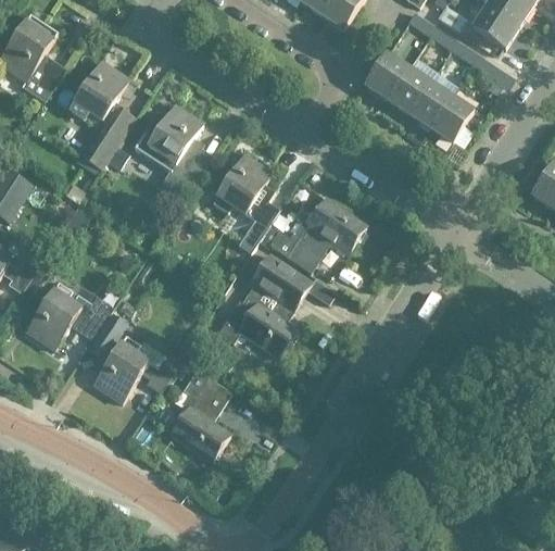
[(300,0),(299,2),(320,16),(330,0),(300,0)]
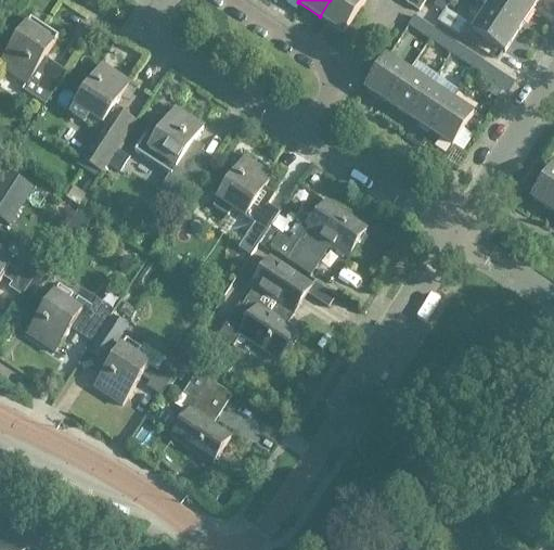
[(330,0),(320,16),(342,30),(362,0),(330,0)]
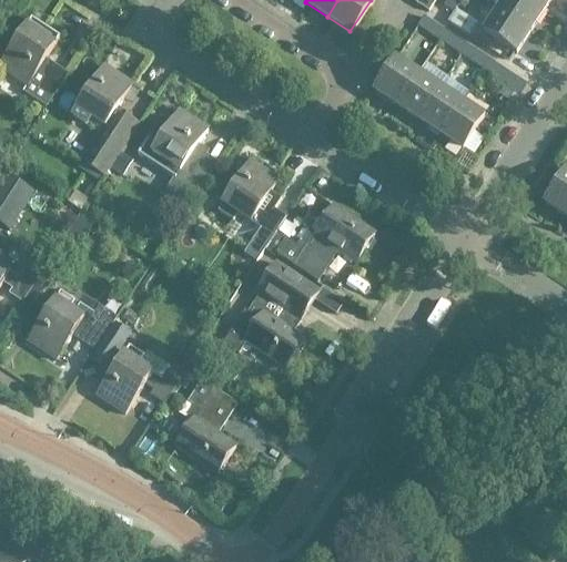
[(443,0),(442,2),(452,9),(446,17),(468,32),(475,20),(455,6),(457,0),(443,0)]
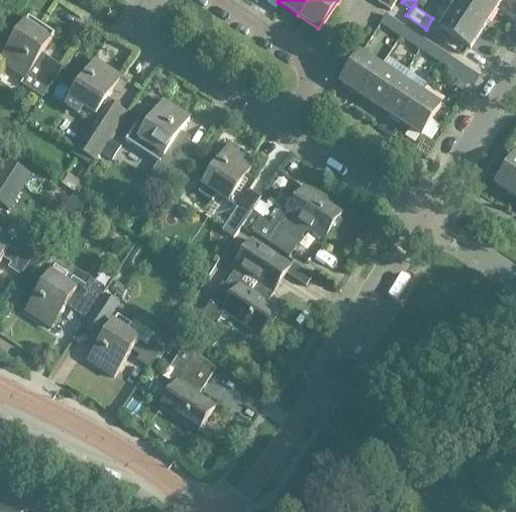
[(494,5),(486,0),(454,0),(451,5),(481,25),(494,5)]
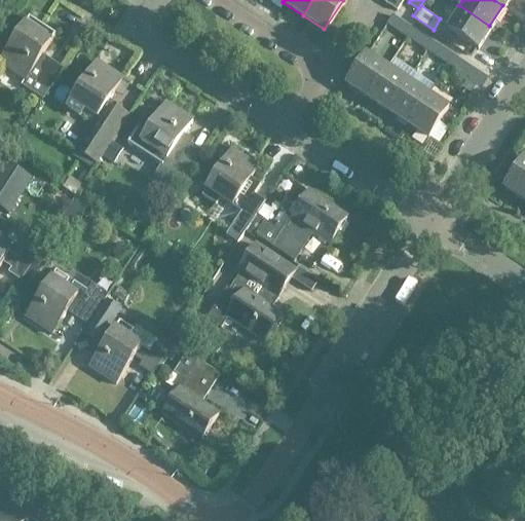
[(489,26),(459,5),(445,26),(476,46),(489,26)]
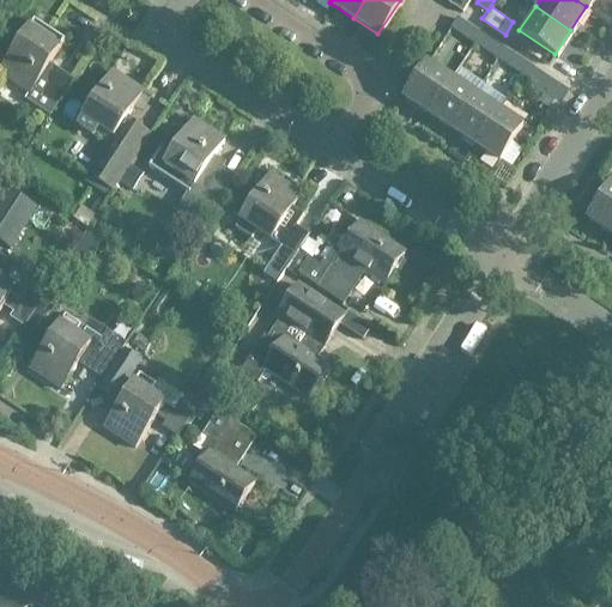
[(449,24),(473,41),(480,29),(456,13),(449,24)]
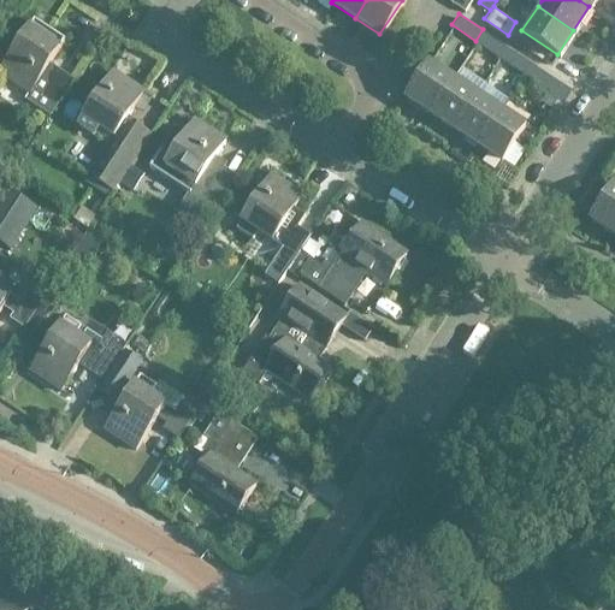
[(34,17),(0,66),(0,71),(28,89),(24,95),(45,108),(51,99),(55,102),(74,76),(59,66),(57,70),(46,64),(59,45),(58,43),(63,36),(34,17)]
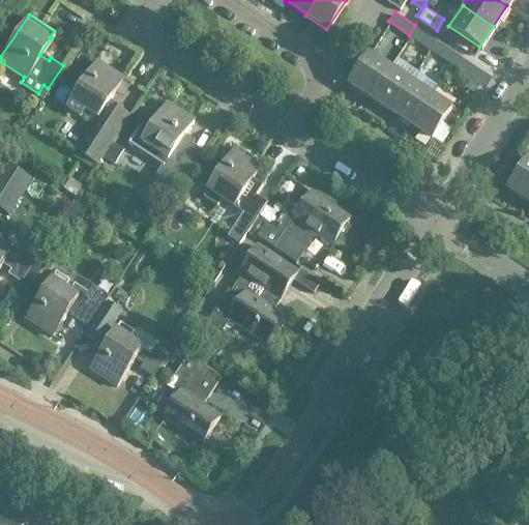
[(409,35),(430,49),(436,38),(415,25),(409,35)]
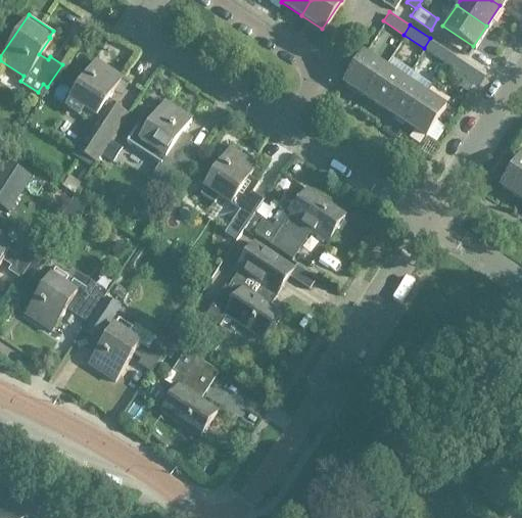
[(424,48),(443,60),(449,51),(430,38),(424,48)]
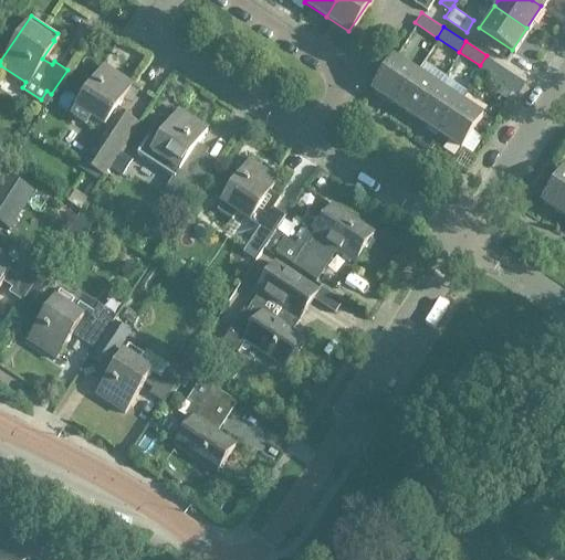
[(395,103),(416,70),(394,55),(373,88),(395,103)]
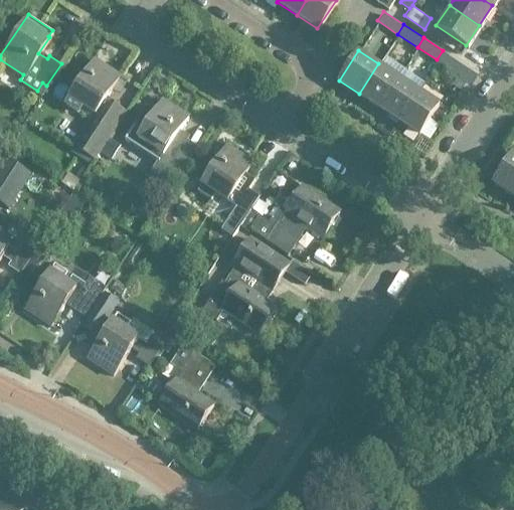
[(437,59),(458,73),(464,63),(443,50),(437,59)]
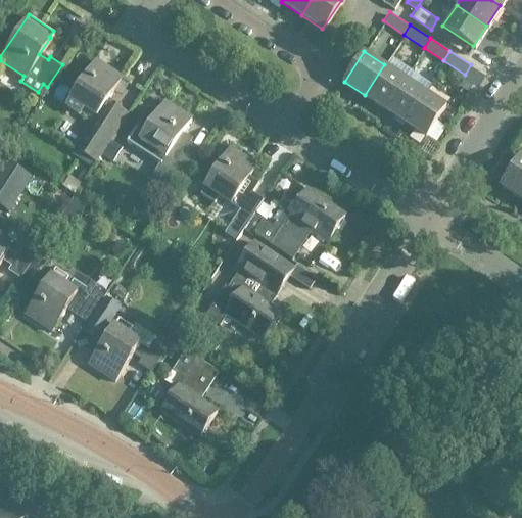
[(127,111),(107,98),(122,76),(96,58),(65,103),(90,120),(74,144),(95,158),(127,111)]
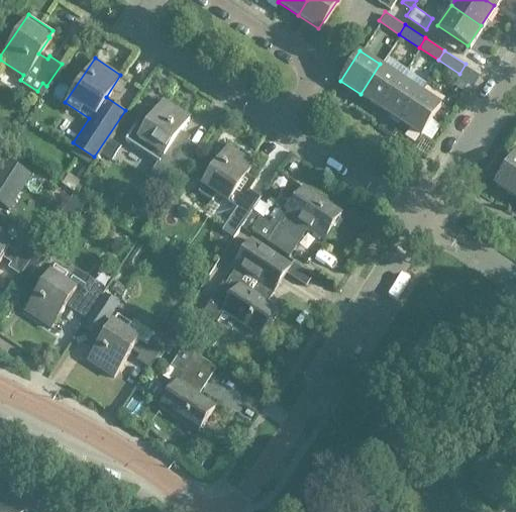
[(400,77),(380,64),(360,94),(380,107),(400,77)]
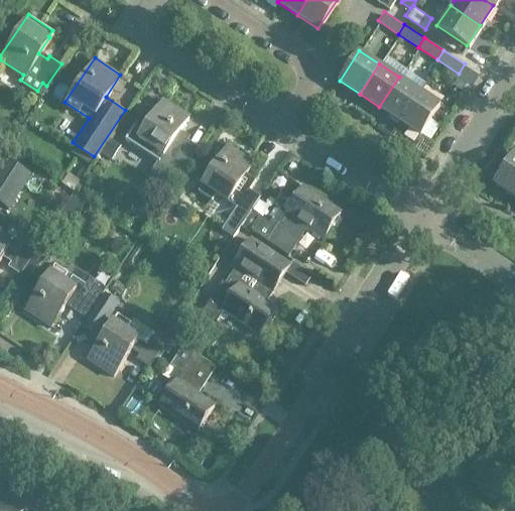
[(478,73),(465,64),(459,74),(458,75),(471,84),(478,73)]
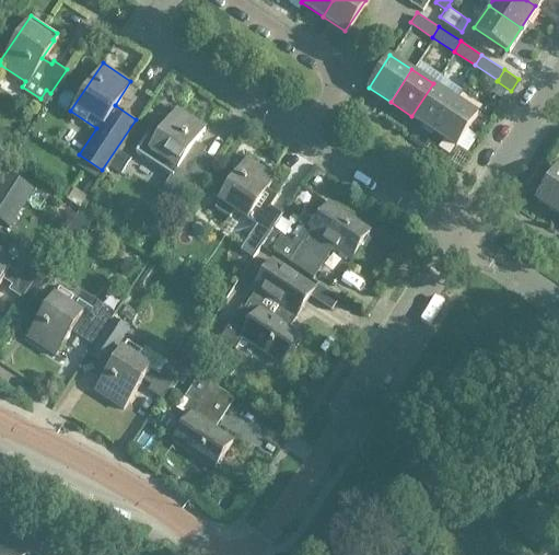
[(454,97),(433,83),(411,116),(433,129),(454,97)]
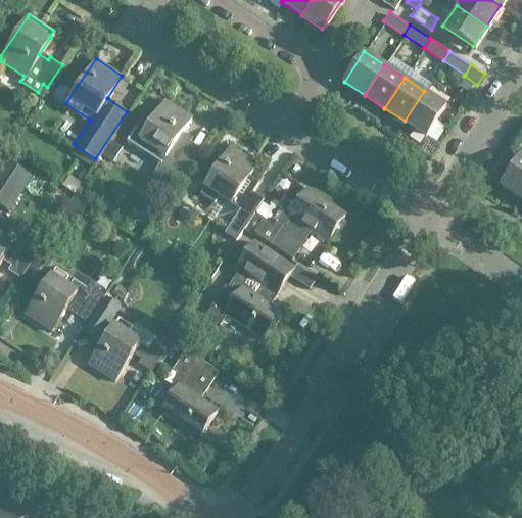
[(424,91),(405,121),(425,135),(444,104),(424,91)]
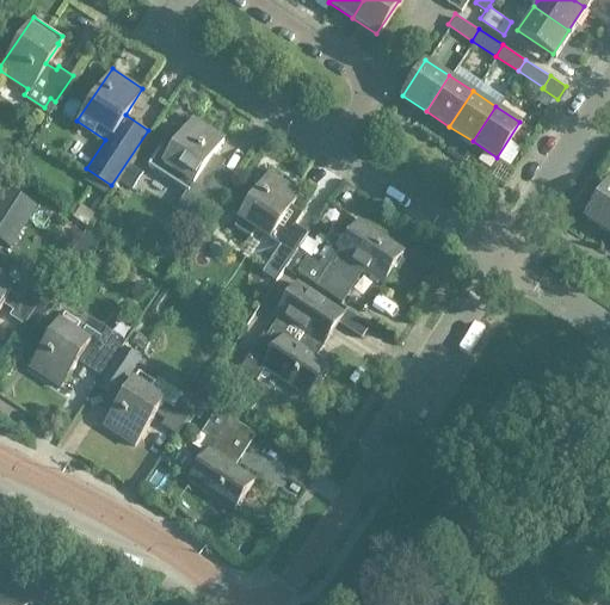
[(173,123),(147,162),(158,170),(188,189),(184,193),(207,209),(215,196),(216,197),(233,172),(221,164),(222,162),(210,154),(222,136),(192,116),(184,130),(173,123)]
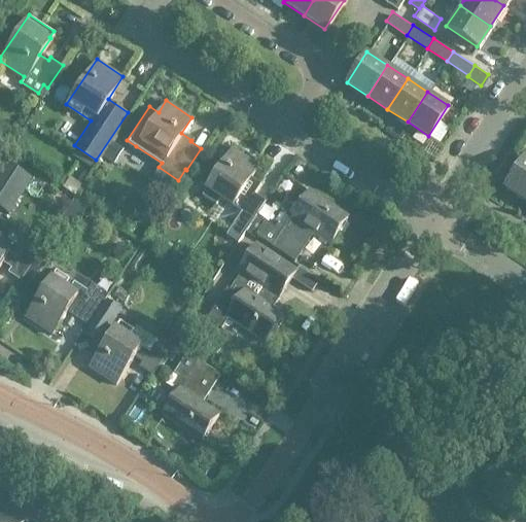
[(237,242),(245,230),(255,213),(263,201),(252,194),(260,182),(250,175),(257,165),(231,147),(222,161),(215,155),(199,181),(206,185),(201,194),(214,202),(218,197),(239,210),(223,234),(237,242)]
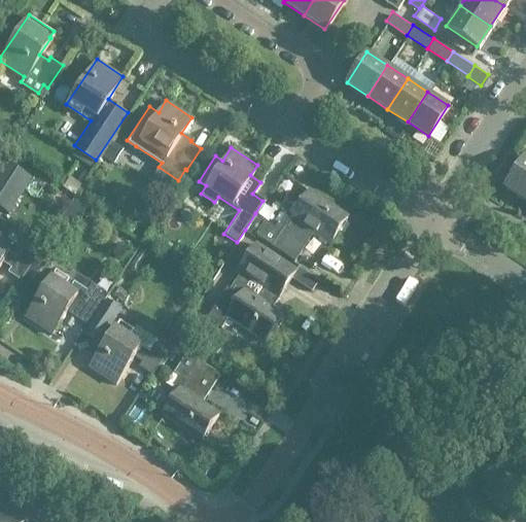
[(503,185),(524,199),(525,196),(525,157),(523,155),(503,185)]
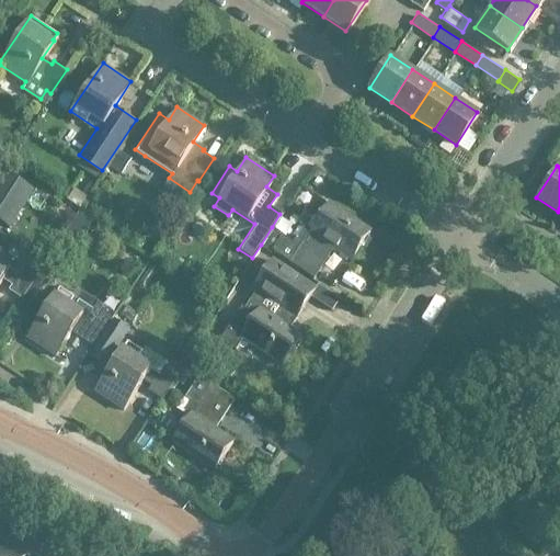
[(0,218),(8,223),(32,186),(2,169),(0,172),(0,218)]
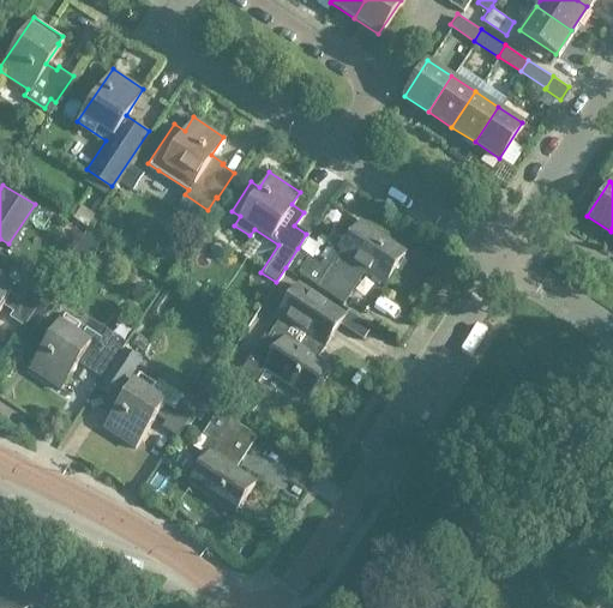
[(319,262),(298,248),(286,268),(295,274),(298,270),(343,300),(365,268),(385,281),(404,251),(359,221),(340,250),(331,244),(319,262)]
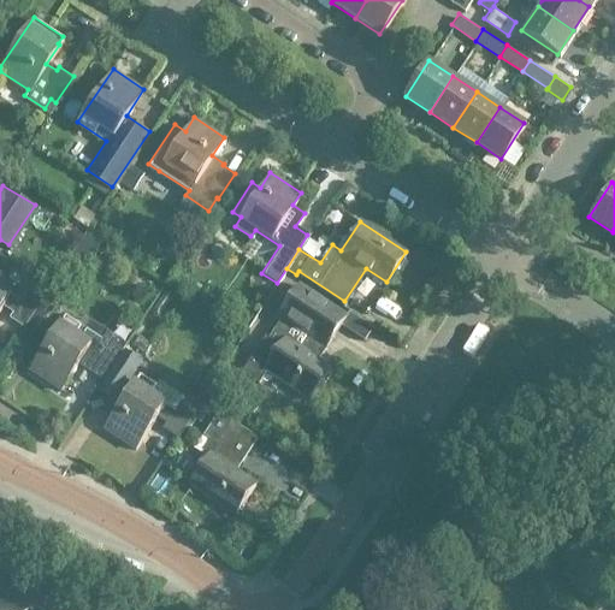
[(19,297),(10,291),(10,290),(0,283),(0,273),(1,272),(0,271),(0,305),(3,302),(11,309),(9,315),(23,324),(41,297),(25,286),(19,297)]
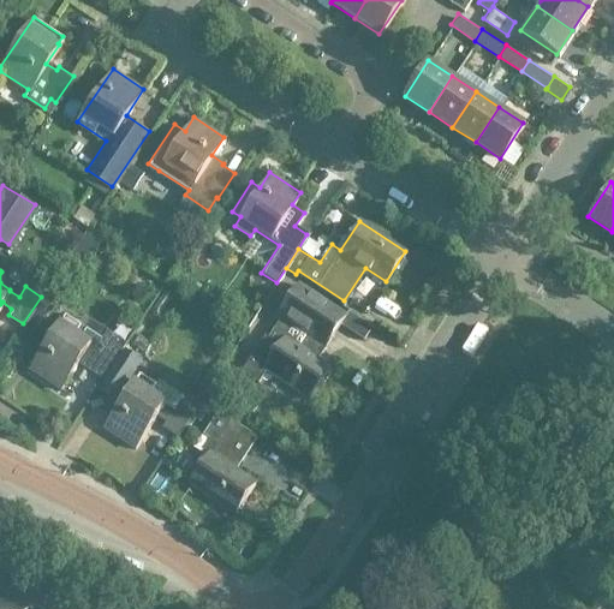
[(281,316),(267,338),(262,334),(240,368),(257,378),(264,368),(309,396),(329,366),(316,358),(349,309),(299,276),(275,314),(281,316)]
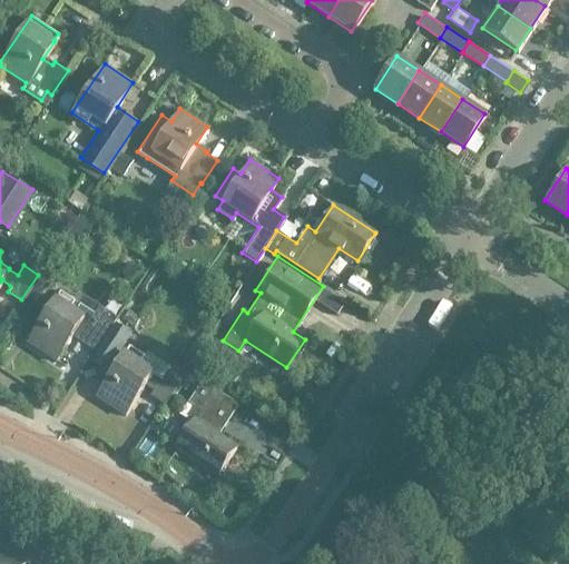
[(70,307),(75,299),(60,289),(27,339),(55,357),(75,327),(85,334),(81,338),(95,348),(111,323),(98,314),(91,323),(82,316),(82,315),(70,307)]
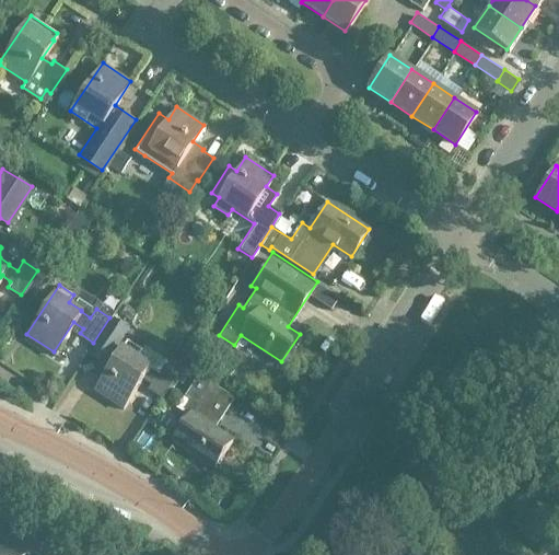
[(112,318),(112,319),(89,353),(104,363),(127,328),(112,318)]
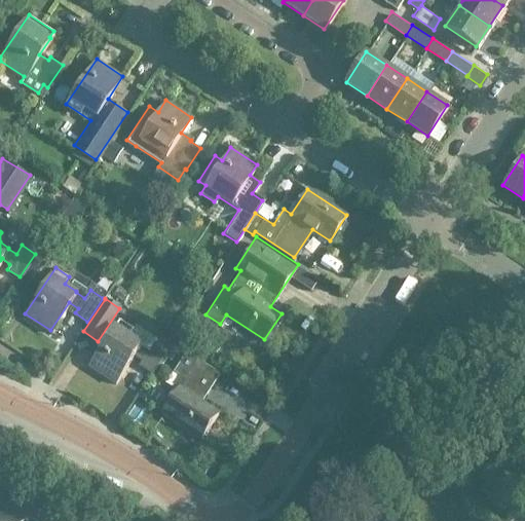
[(154,340),(148,348),(140,343),(140,342),(127,334),(132,327),(119,319),(88,364),(114,381),(133,354),(142,359),(139,364),(151,372),(166,348),(154,340)]
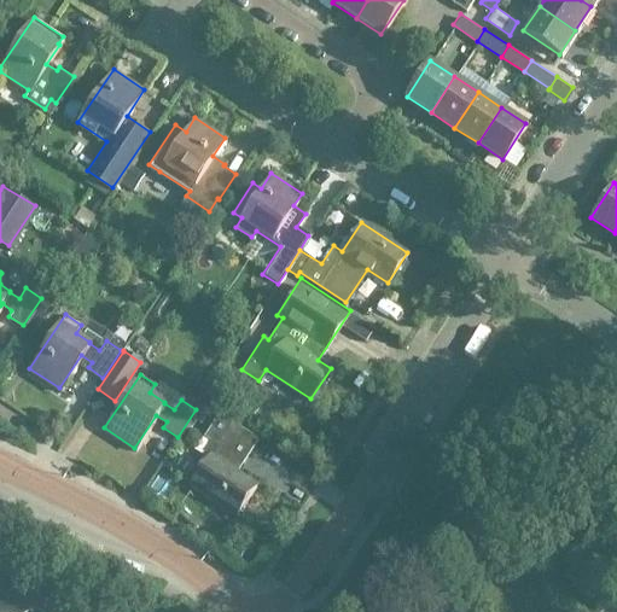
[(213,382),(204,396),(226,409),(236,396),(213,382)]
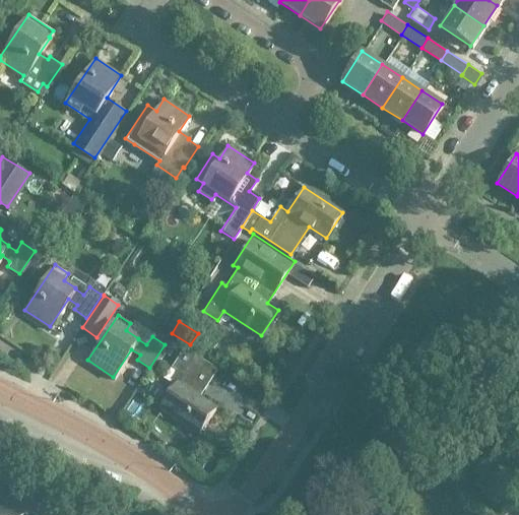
[(179,382),(177,380),(158,407),(197,433),(215,405),(199,395),(216,368),(194,353),(195,352),(184,344),(172,364),(185,373),(179,382)]
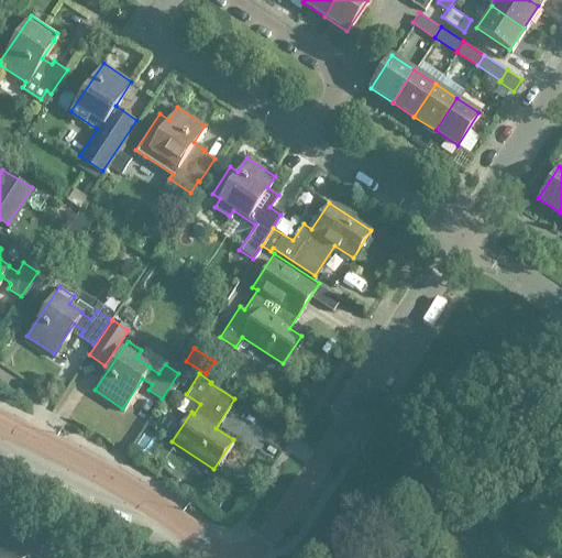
[(0,557),(40,557),(39,557),(20,557),(26,555),(11,527),(0,533),(0,557)]
